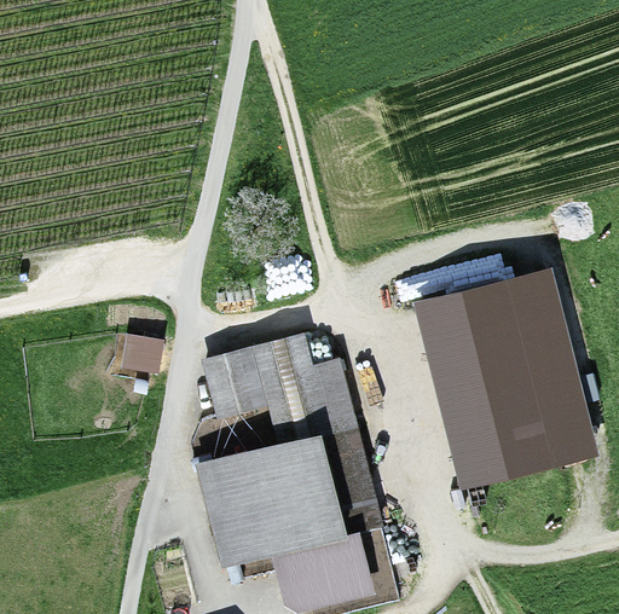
[(414,302),(462,490),(600,456),(551,267),(414,302)]
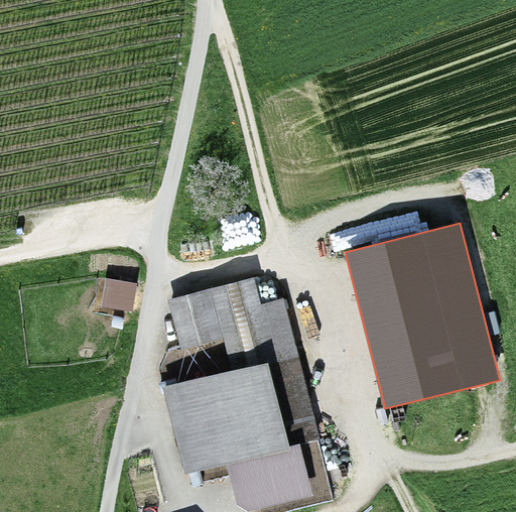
[(300,446),(321,440),(283,298),(261,304),(254,277),(211,289),(224,341),(232,369),(163,387),(186,475),(229,464),(240,505),(241,511),(257,511),(314,496),(300,446)]
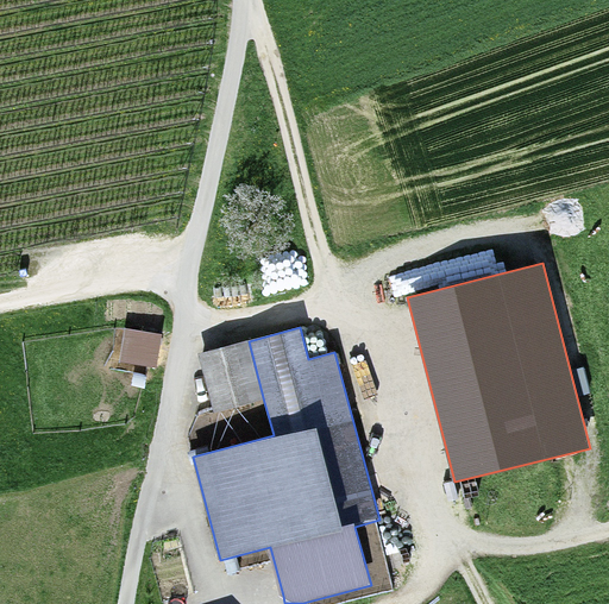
[(120,364),(157,370),(162,340),(125,334),(120,364)]
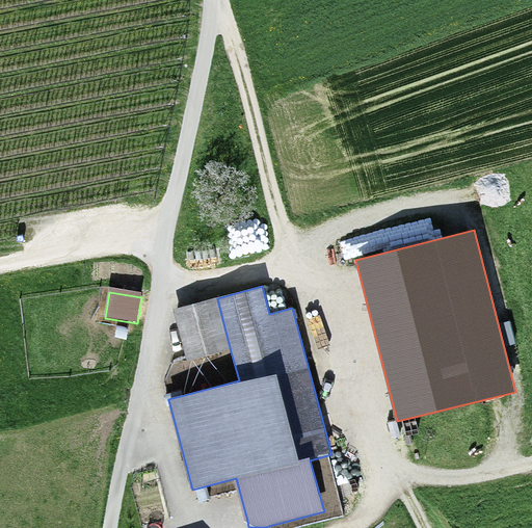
[(231,351),(217,298),(174,310),(187,363),(231,351)]
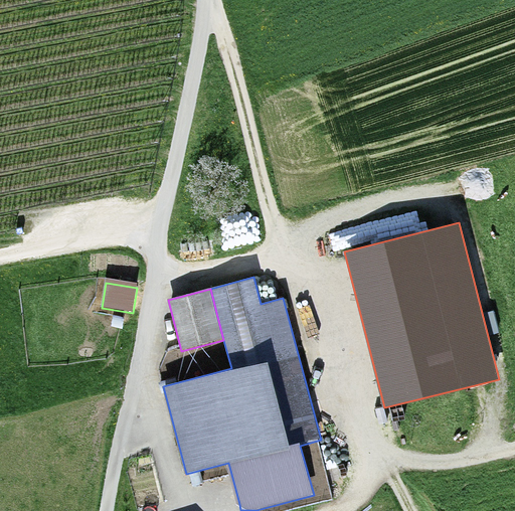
[(122,330),(125,319),(115,317),(112,328),(122,330)]
